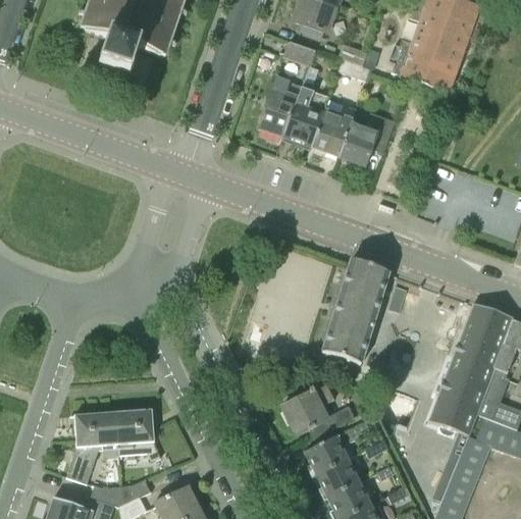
[(88,0),(80,27),(85,28),(85,30),(106,37),(96,66),(127,78),(138,47),(160,54),(160,53),(165,54),(184,0),(88,0)]
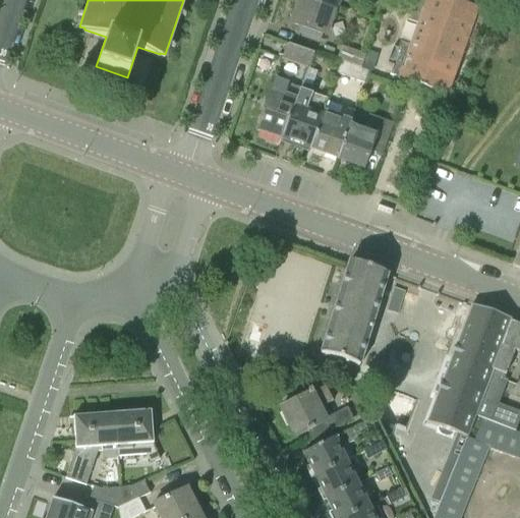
[(300,31),(322,38),(323,34),(328,36),(337,8),(311,0),(299,0),(293,21),(302,24),(300,31)]
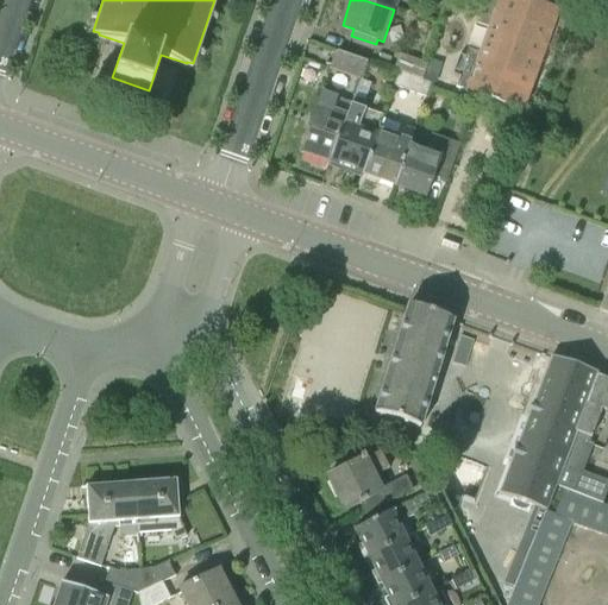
[(364,0),(394,10),(396,0),(364,0)]
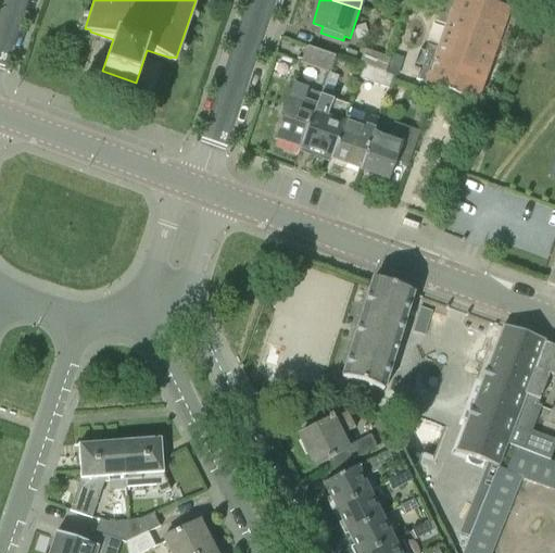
[(424,84),(478,101),(499,44),(508,47),(521,11),(491,0),(443,0),(437,20),(445,23),(437,46),(428,42),(426,50),(420,49),(415,66),(420,67),(417,77),(425,80),(424,84)]
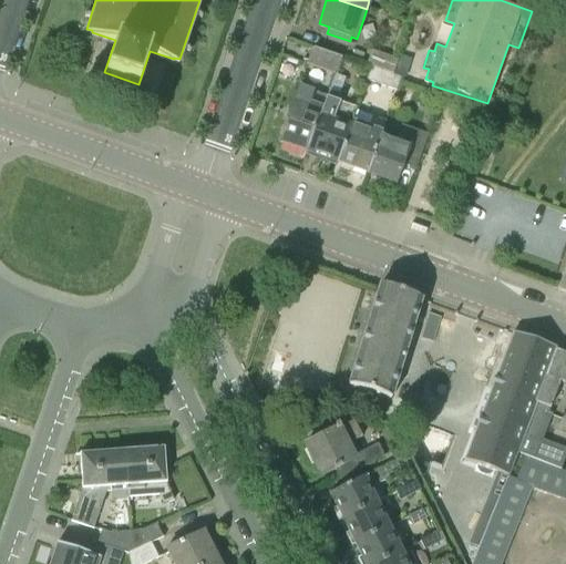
[(337,71),(342,55),(314,44),(309,61),(337,71)]
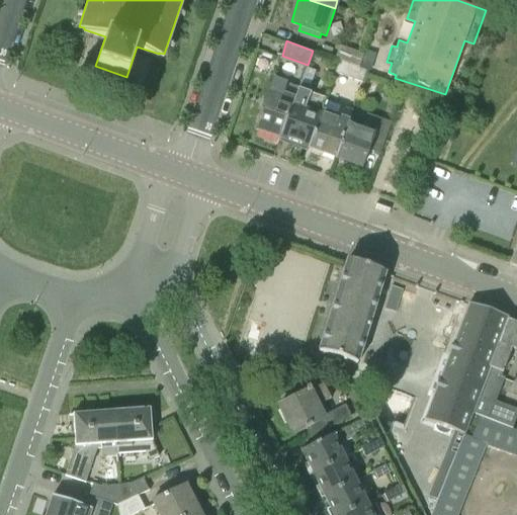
[(335,58),(340,59),(360,66),(364,52),(340,44),(335,58)]
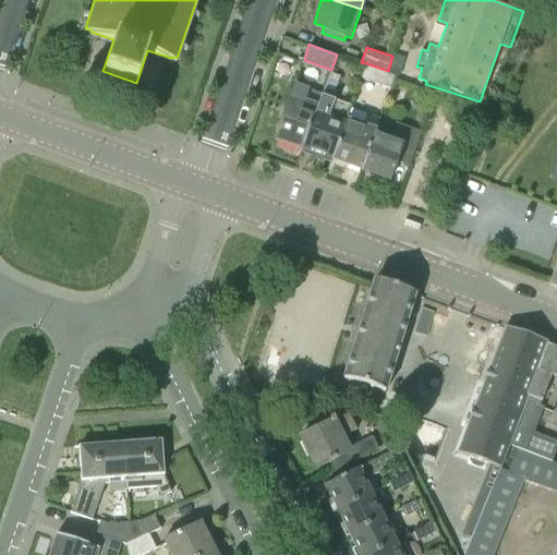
[(362,76),(392,87),(397,74),(388,71),(366,63),(362,76)]
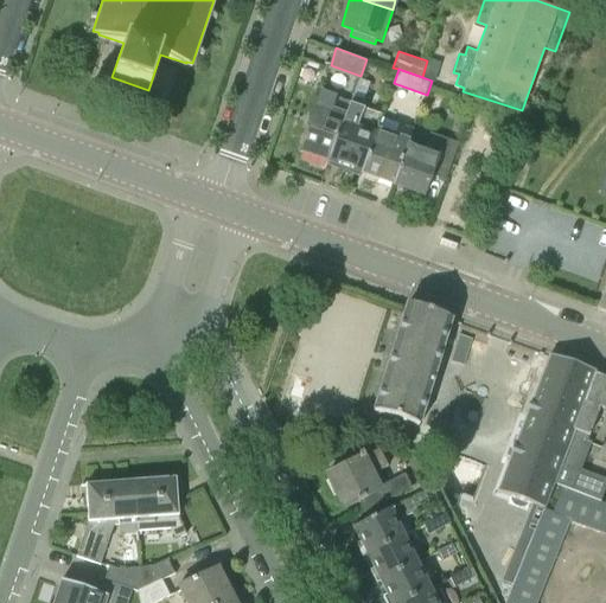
[(371,79),(361,76),(350,104),(350,103),(345,115),(330,160),(361,171),(382,116),(383,113),(364,107),(367,98),(364,97),(371,79)]
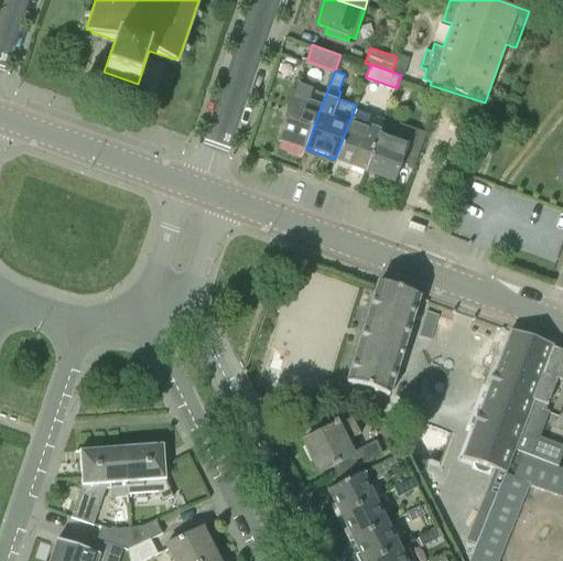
[(278,138),(306,149),(321,107),(310,103),(314,89),(299,84),(278,138)]
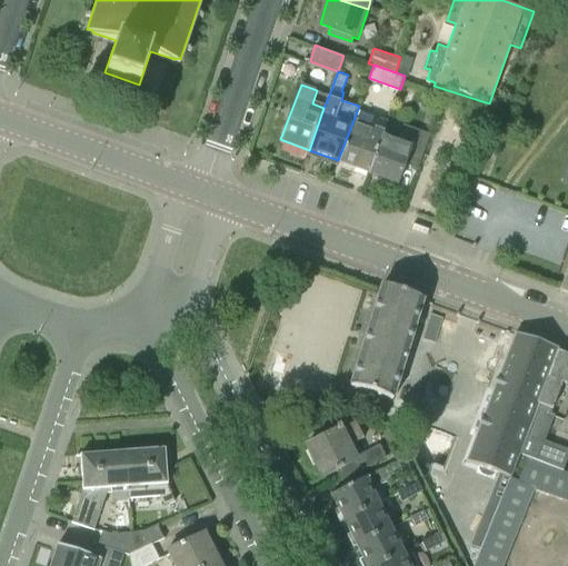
[(338,160),(367,170),(386,119),(358,109),(338,160)]
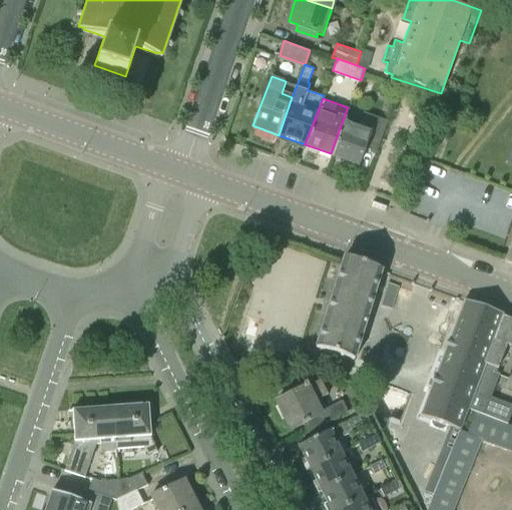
[(348,107),(331,153),(359,163),(371,129),(346,120),(350,107),(348,107)]
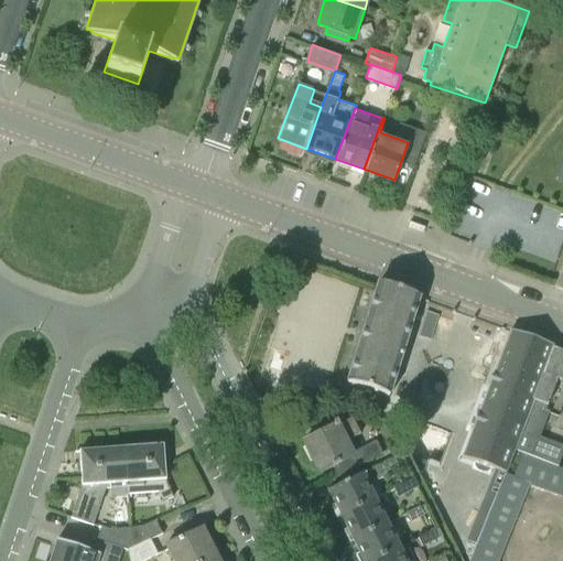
[(421,295),(379,281),(347,380),(388,394),(421,295)]
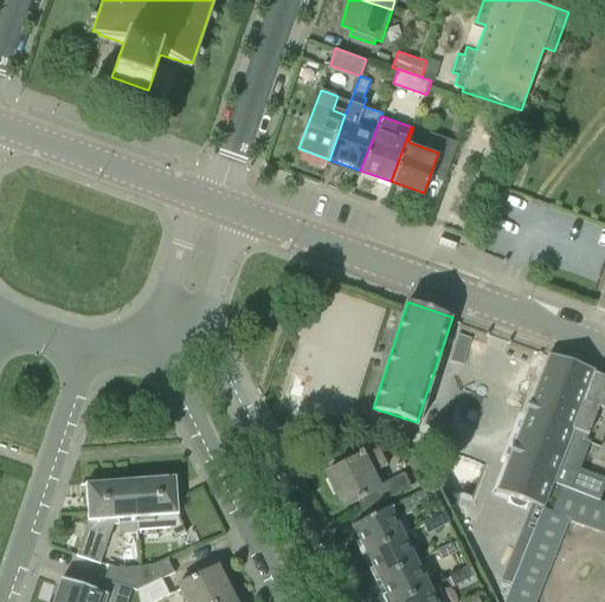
[(544,506),(554,480),(597,368),(551,353),(520,431),(499,490),(534,504),(544,506)]
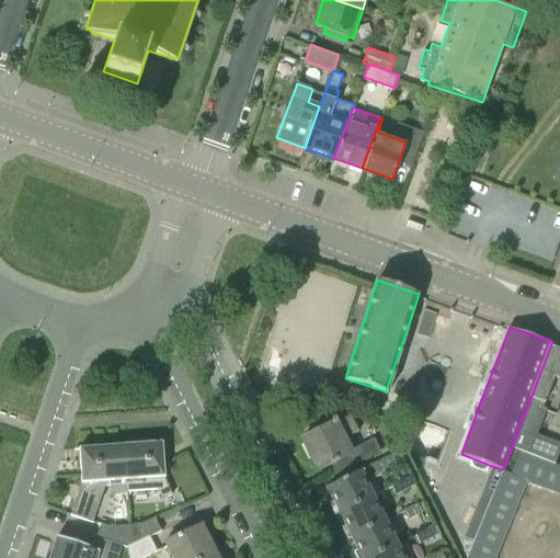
[(559,344),(552,341),(513,445),(537,455),(550,459),(556,462),(559,450),(559,431),(541,423),(548,407),(544,406),(556,376),(559,377),(559,344)]
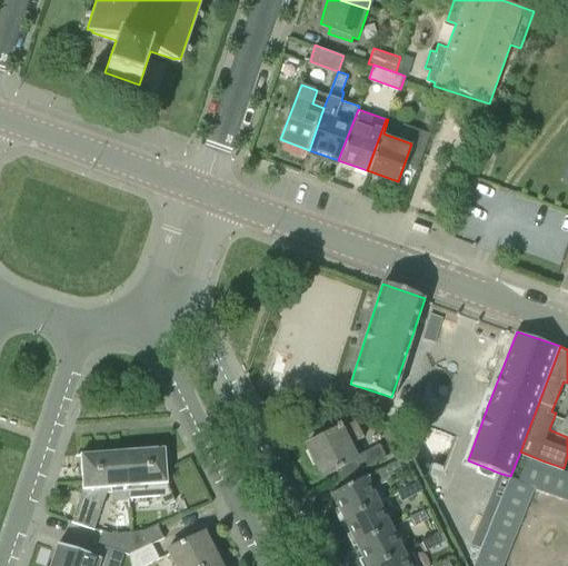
[(342,478),(387,456),(380,443),(358,454),(351,443),(365,436),(356,419),(342,427),(342,425),(307,443),(317,463),(322,475),(337,468),(342,478)]
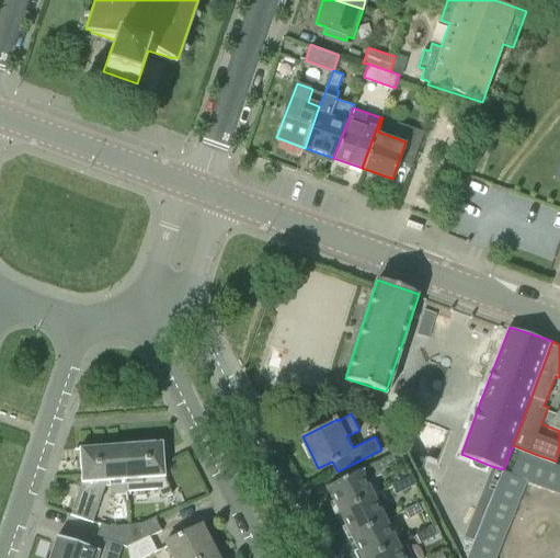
[(158,487),(162,498),(173,493),(166,476),(163,441),(124,444),(126,478),(127,489),(158,487)]
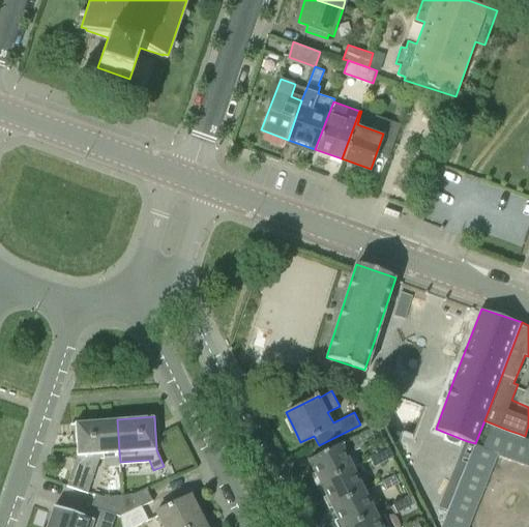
[(89,492),(101,454),(119,451),(117,419),(76,421),(78,455),(67,485),(89,492)]
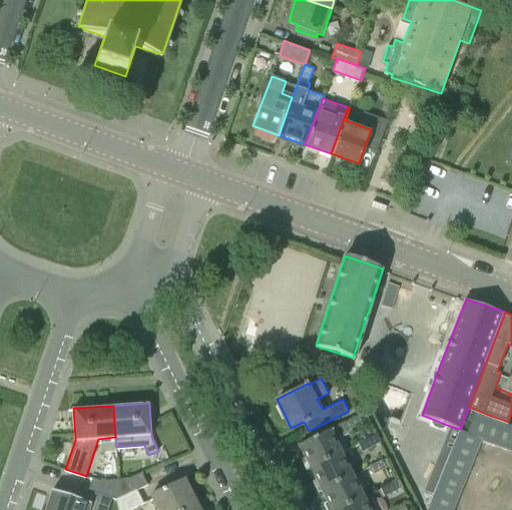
[(311,468),(343,452),(337,439),(353,430),(352,427),(363,422),(360,415),(300,445),(311,468)]
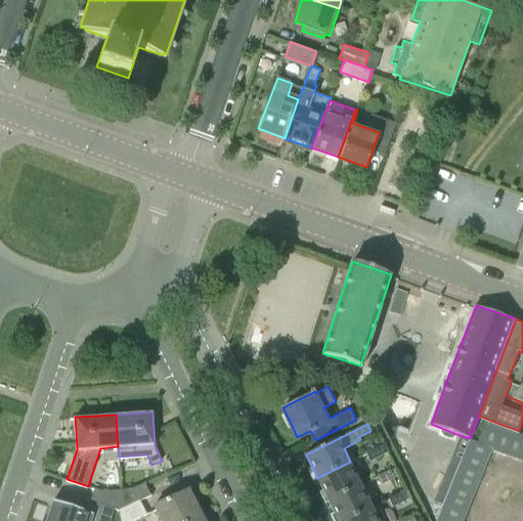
[(505,453),(514,429),(502,425),(492,449),(505,453)]
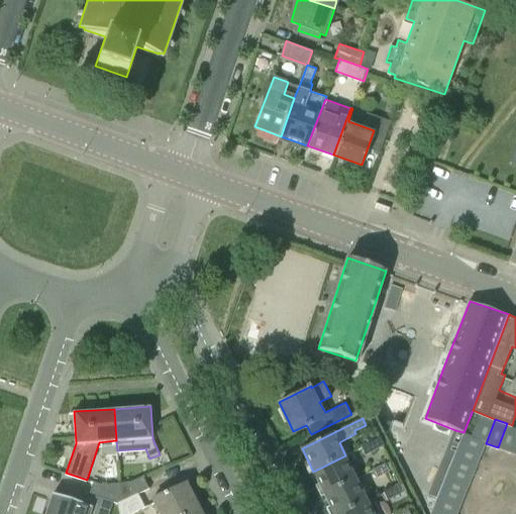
[(510,451),(515,436),(515,426),(512,425),(507,423),(498,447),(510,451)]
